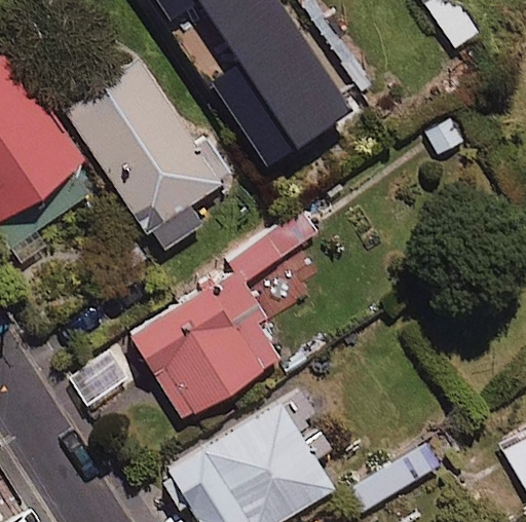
[(84,163),(8,50),(0,56),(0,247),(3,253),(88,196),(72,172),(84,163)]
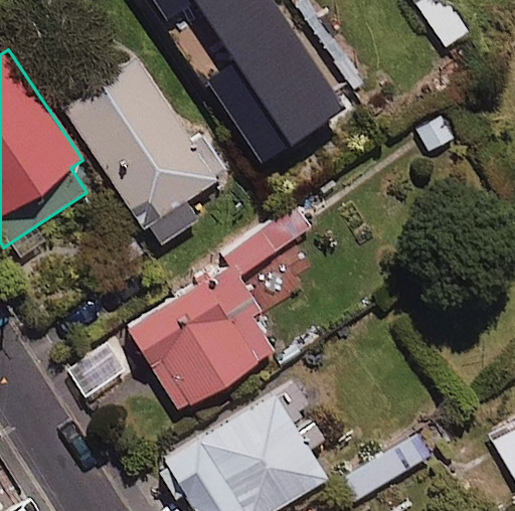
[(193,147),(135,59),(61,108),(156,248),(196,221),(183,201),(226,172),(204,140),(193,147)]
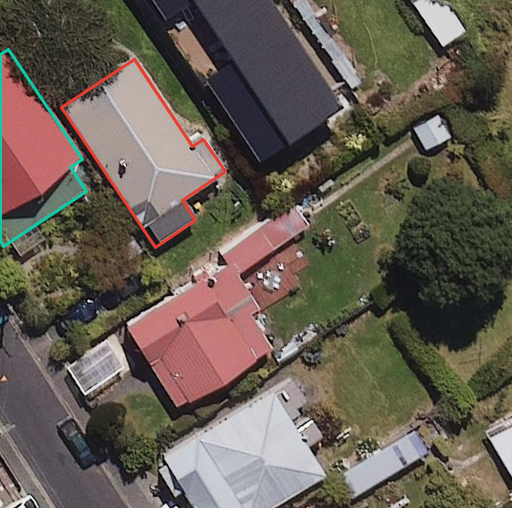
[(307,226),(293,207),(124,333),(183,412),(271,346),(248,316),(259,308),(236,278),(307,226)]
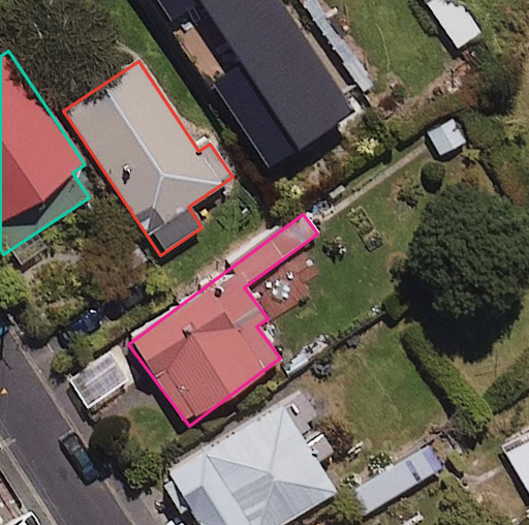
[(130,384),(110,354),(73,379),(94,410),(130,384)]
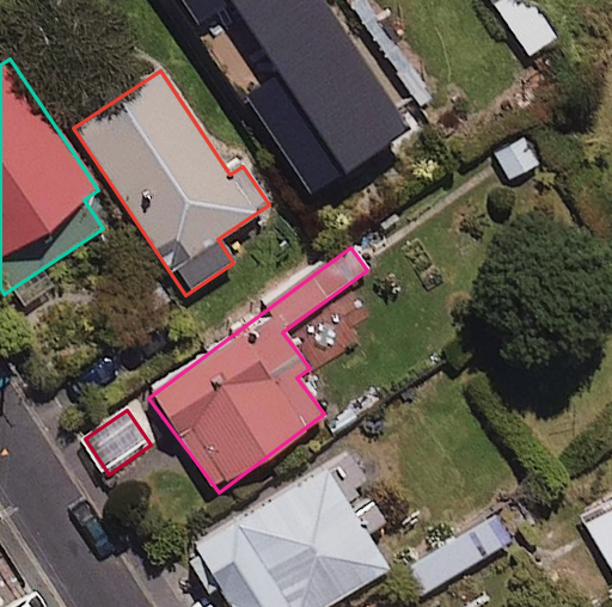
[(369,483),(352,454),(194,549),(228,606),(325,606),(387,571),(344,498),(369,483)]
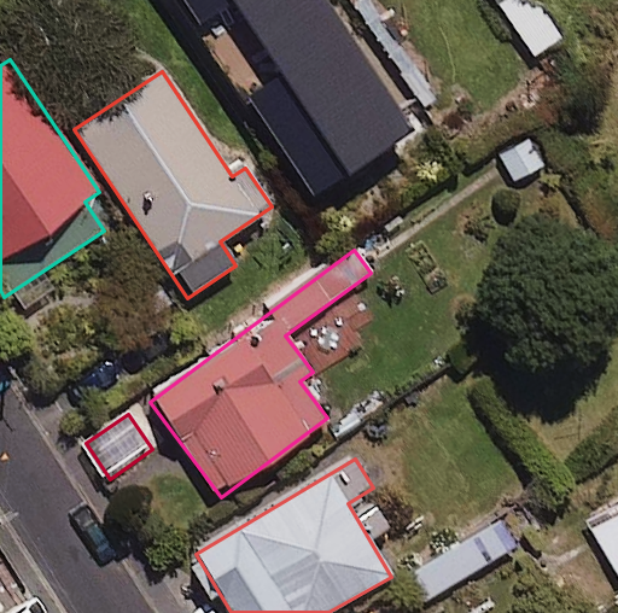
[(508,553),(493,525),(408,576),(425,603),(508,553)]
